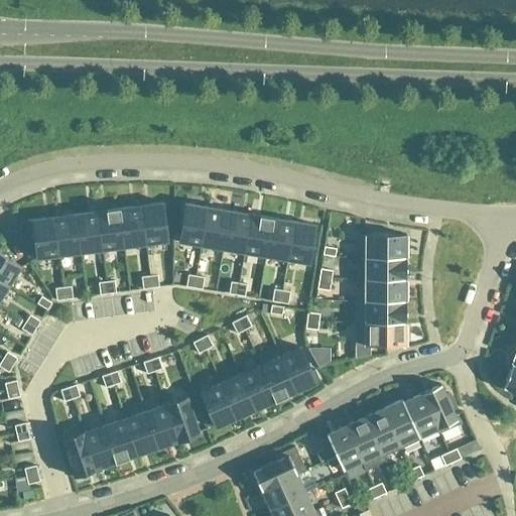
[(162,202),(139,205),(144,244),(167,241),(162,202)]
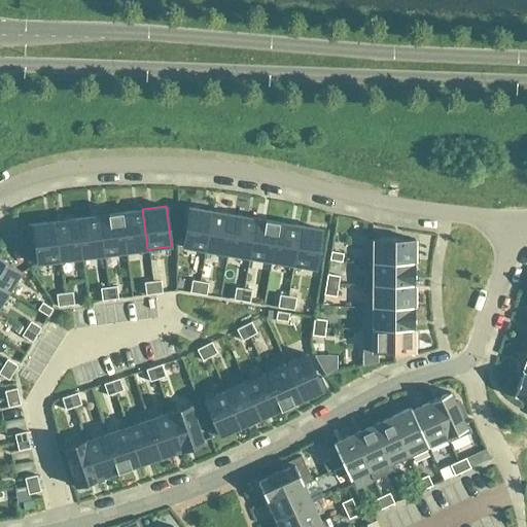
[(205,251),(211,211),(188,207),(182,247),(205,251)]
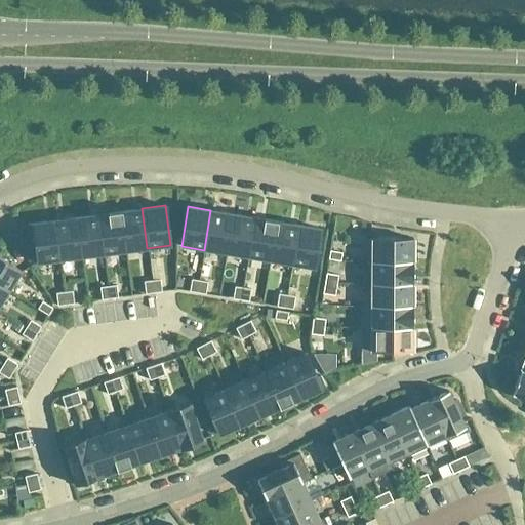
[(147,248),(142,208),(120,211),(125,251),(147,248)]
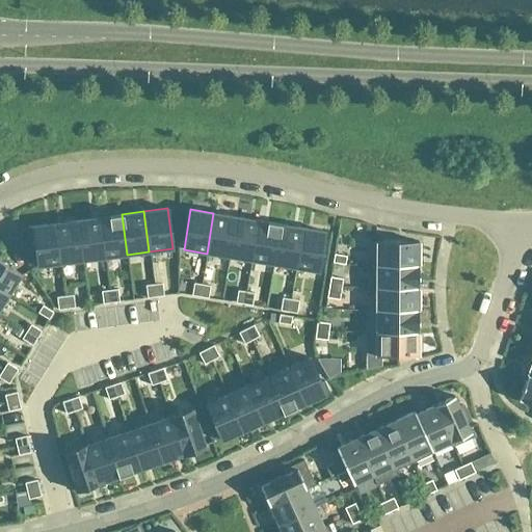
[(229,257),(236,217),(213,213),(207,254),(229,257)]
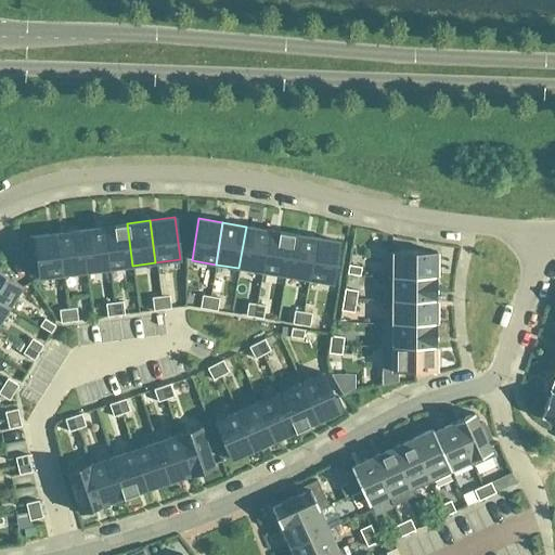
[(132,266),(127,223),(103,227),(110,269),(132,266)]
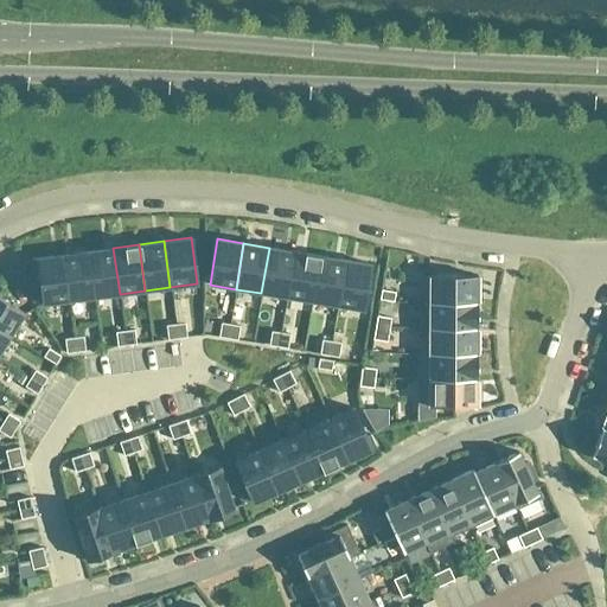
[(120,294),(113,248),(88,251),(94,298),(120,294)]
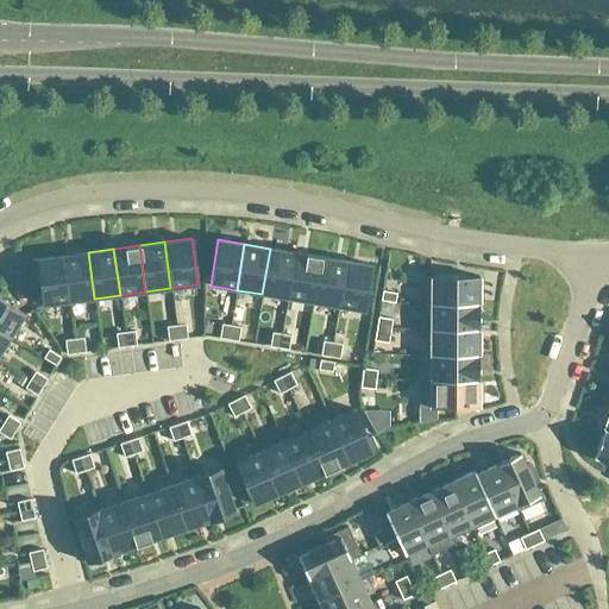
[(287,299),(295,252),(270,249),(262,294),(287,299)]
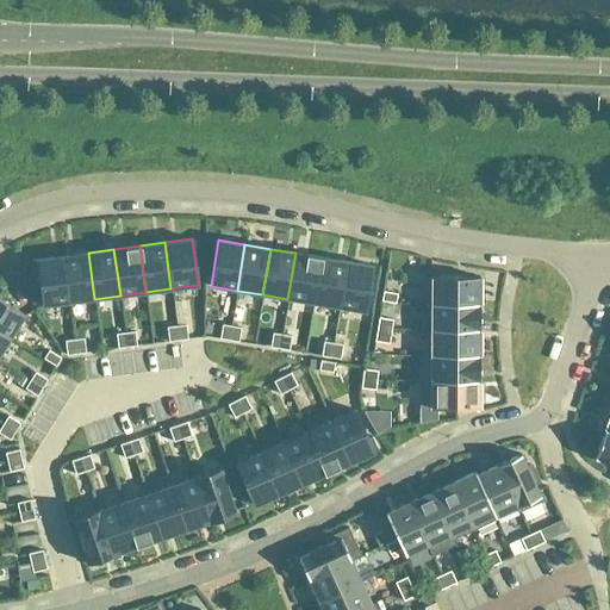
[(94,299),(88,253),(63,256),(69,303),(94,299)]
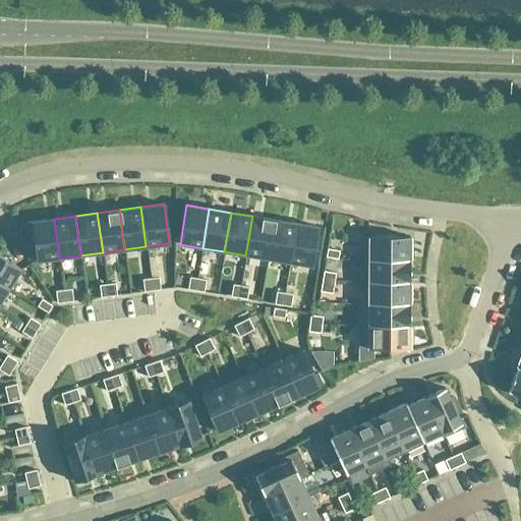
[(268,258),(274,220),(252,216),(245,255),(268,258)]
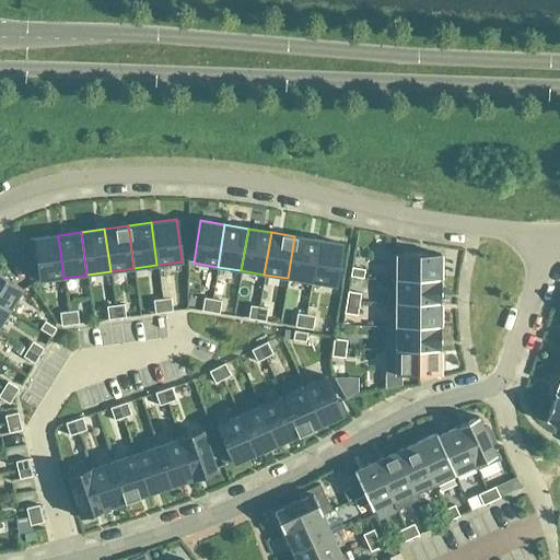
[(63,278),(58,235),(28,238),(31,254),(35,253),(38,281),(63,278)]
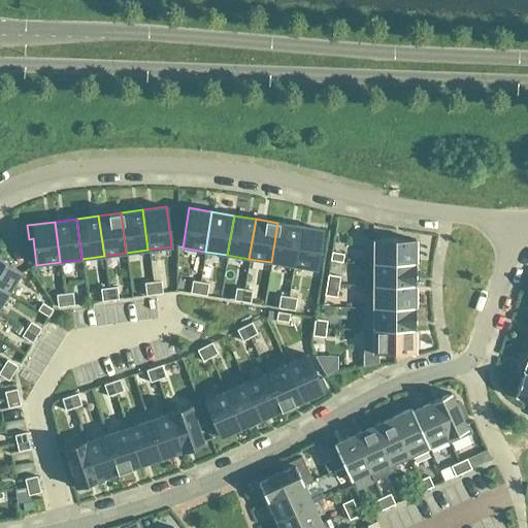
[(293,266),(299,226),(277,223),(271,262),(293,266)]
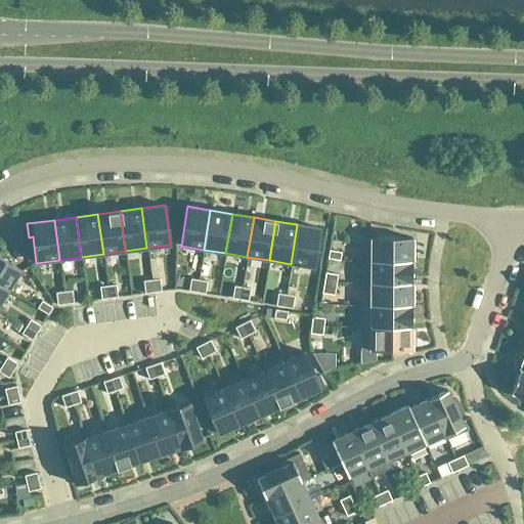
[(320,228),(297,224),(291,264),(313,268),(320,228)]
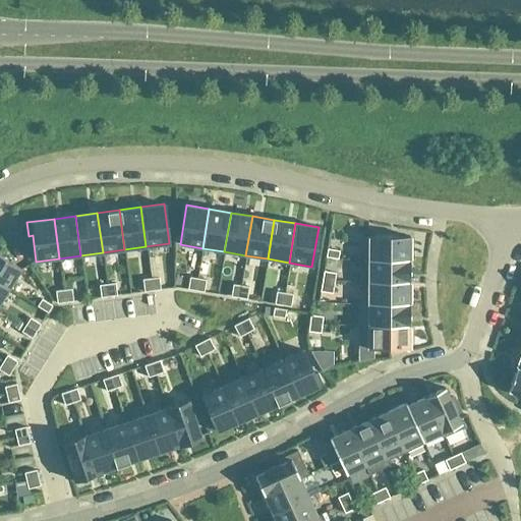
[(409,236),(383,236),(383,235),(374,235),(374,236),(368,236),(363,236),(363,259),(409,259),(409,236)]
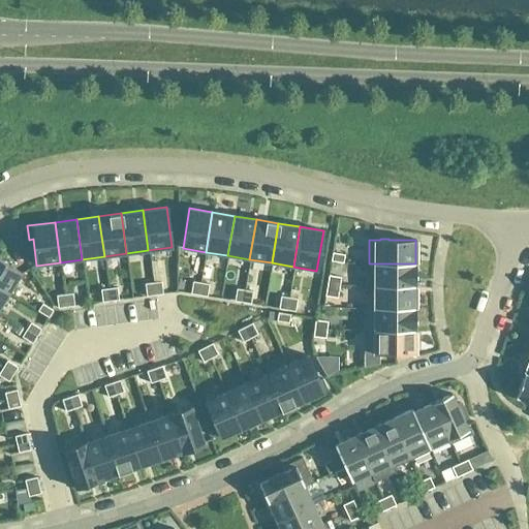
[(343,263),(344,255),(332,252),(331,260),(343,263)]
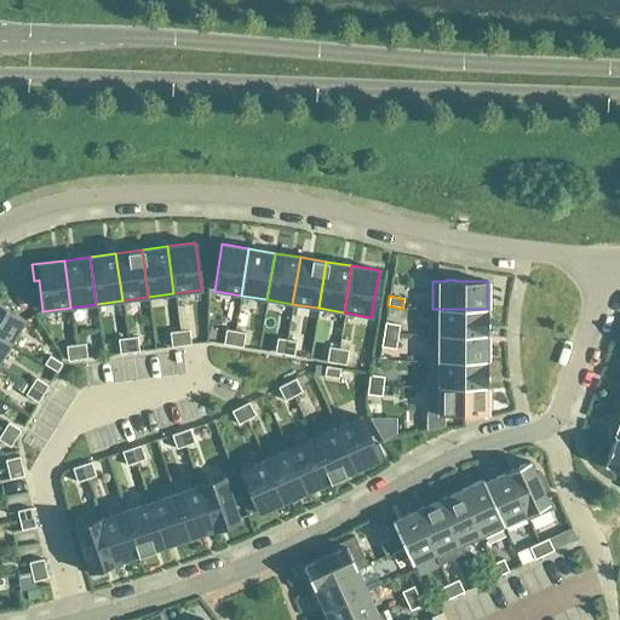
[(0,337),(10,343),(24,320),(0,304),(0,337)]
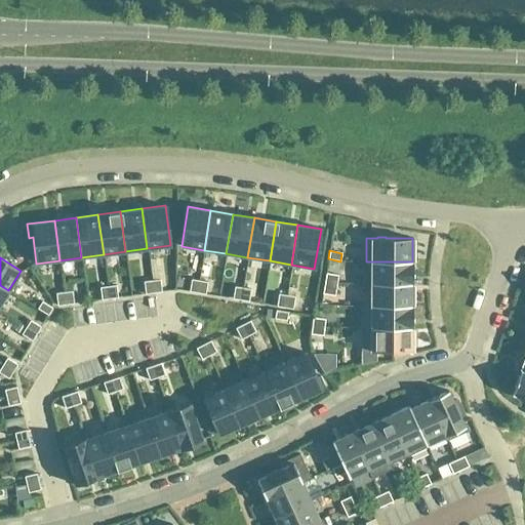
[(412,283),(412,261),(366,261),(370,263),(370,283),(412,283)]
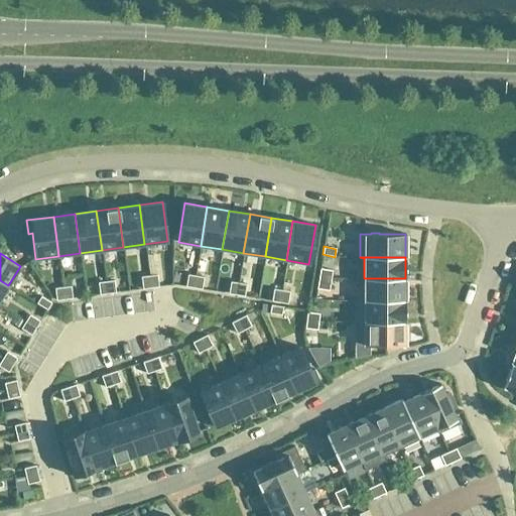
[(331,280),(332,270),(319,268),(318,278),(331,280)]
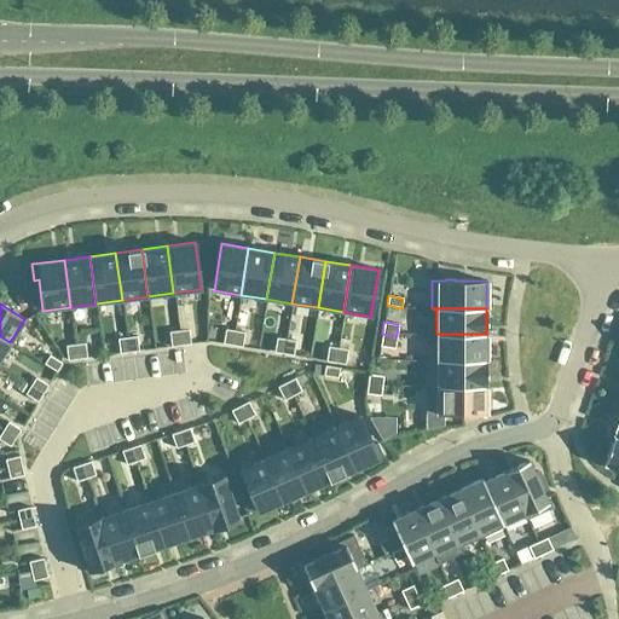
[(189,329),(179,330),(180,346),(190,343),(189,329)]
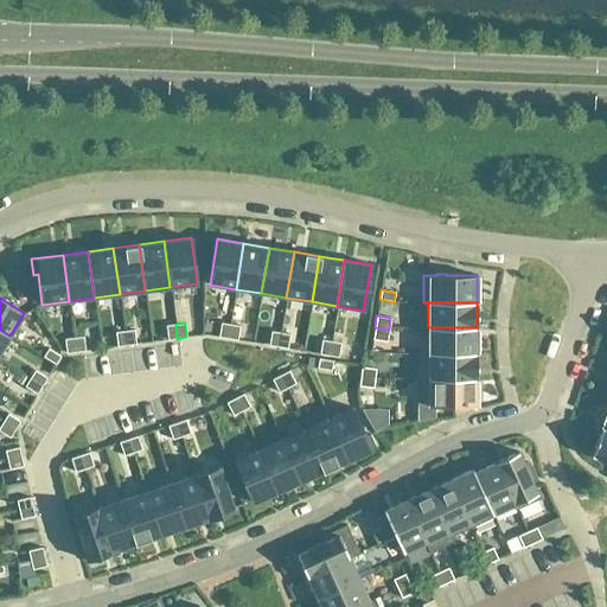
[(228,339),(230,325),(221,323),(218,337),(228,339)]
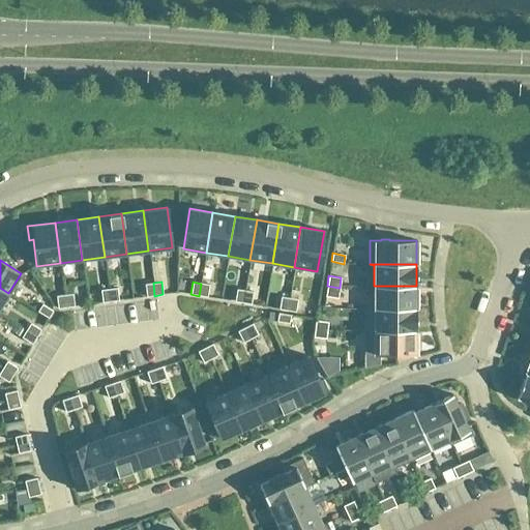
[(154,296),(153,283),(144,285),(146,297),(154,296)]
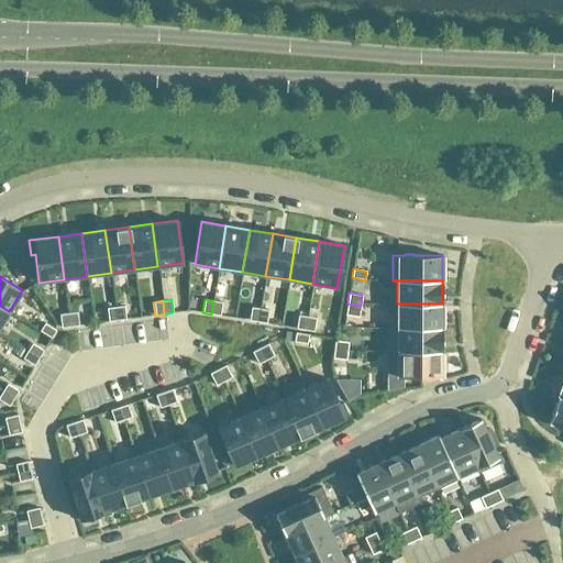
[(222,302),(213,301),(211,315),(220,316),(222,302)]
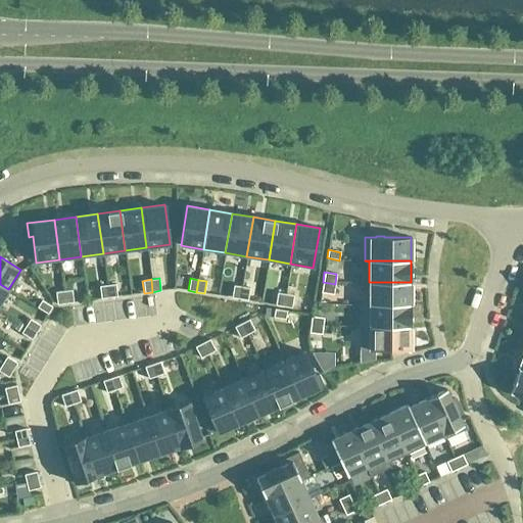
[(333,294),(335,284),(323,282),(321,292),(333,294)]
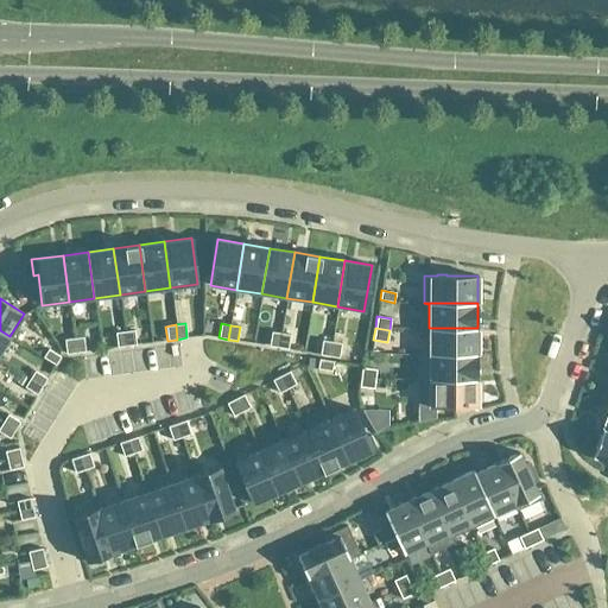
[(477,354),(477,328),(429,328),(429,353),(417,353),(417,354),(477,354)]
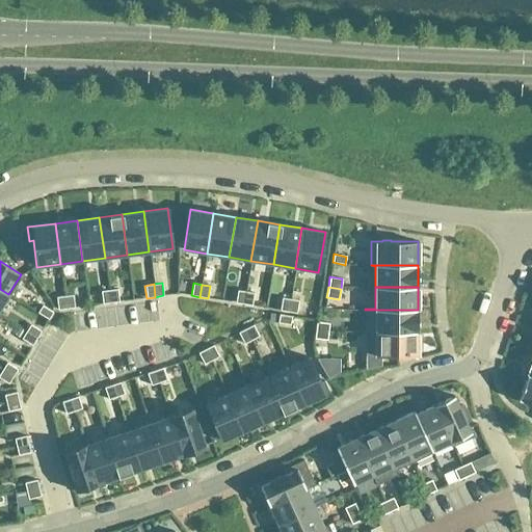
[(117,289),(109,290),(110,302),(118,301),(117,289)]
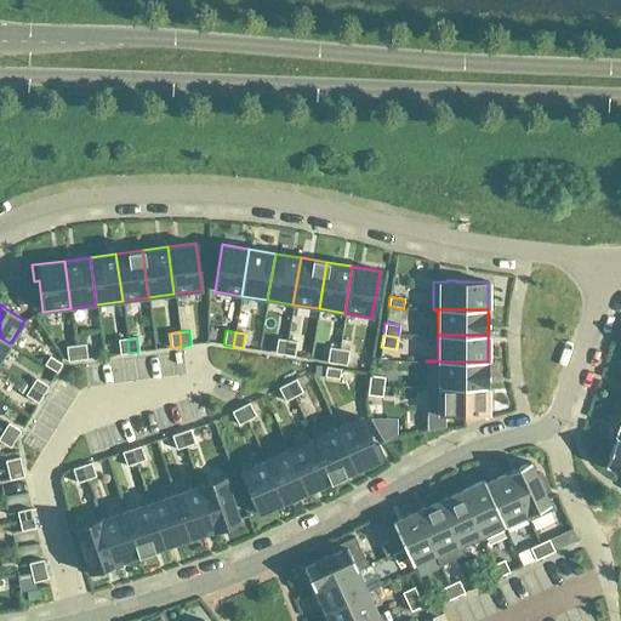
[(129,353),(127,339),(118,340),(119,354),(129,353)]
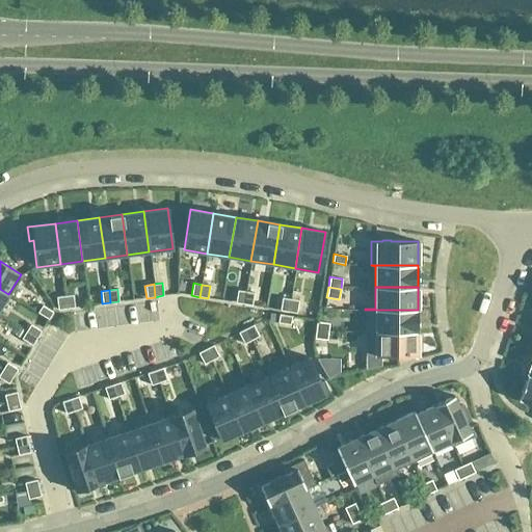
[(243,304),(245,292),(237,290),(235,302),(243,304)]
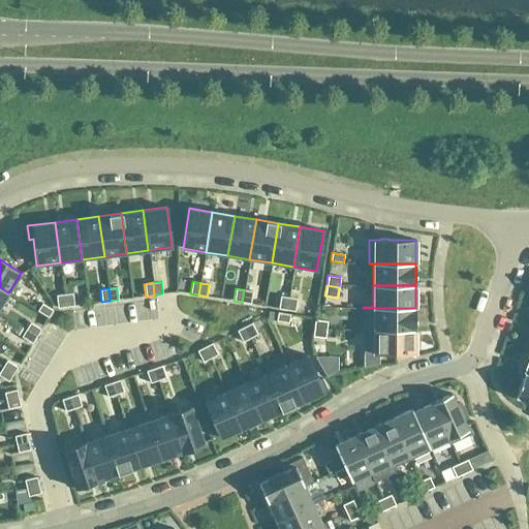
[(252,291),(244,290),(242,303),(250,304),(252,291)]
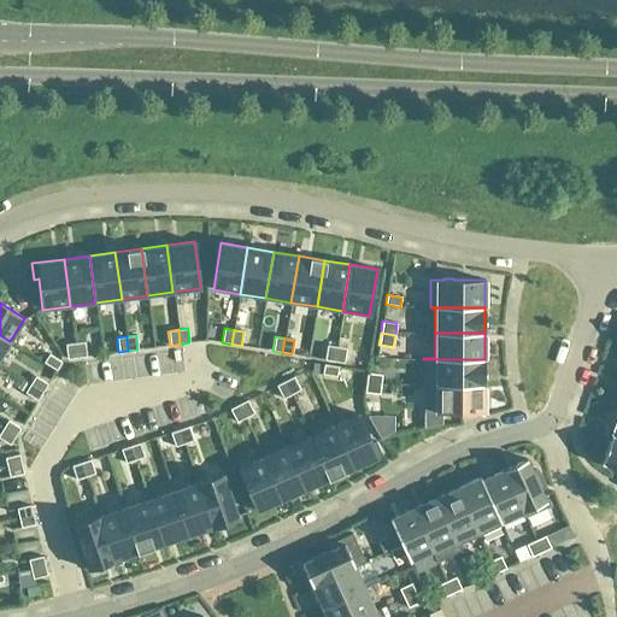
[(84,342),(75,344),(77,358),(87,357),(84,342)]
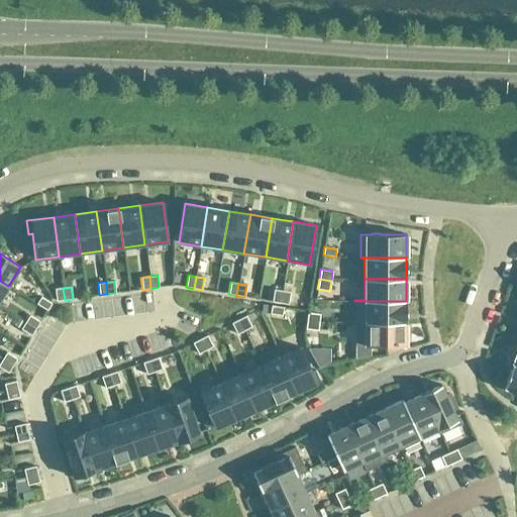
[(65,300),(63,288),(55,289),(56,301),(65,300)]
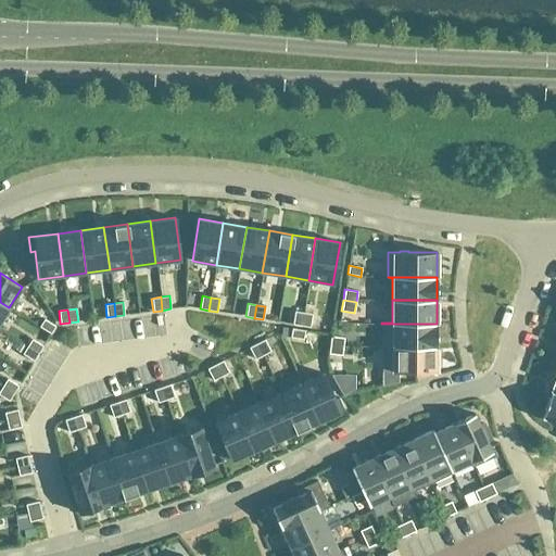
[(301,326),(303,313),(294,311),(292,325),(301,326)]
